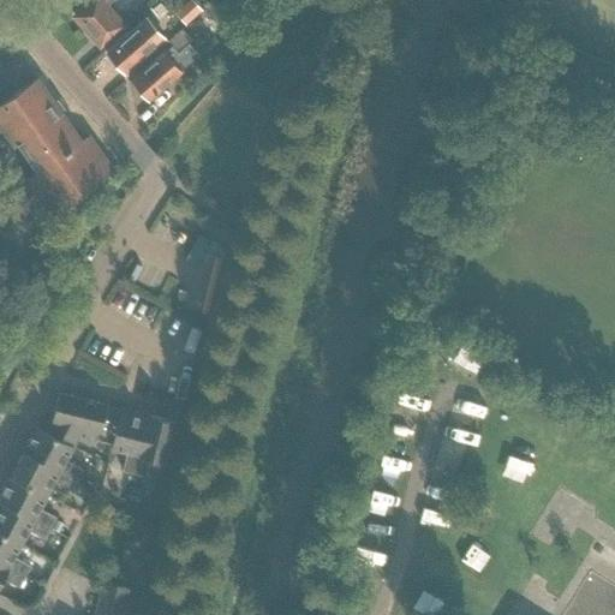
[(108,5),(113,0),(91,0),(77,15),(77,21),(99,47),(125,24),(108,5)]
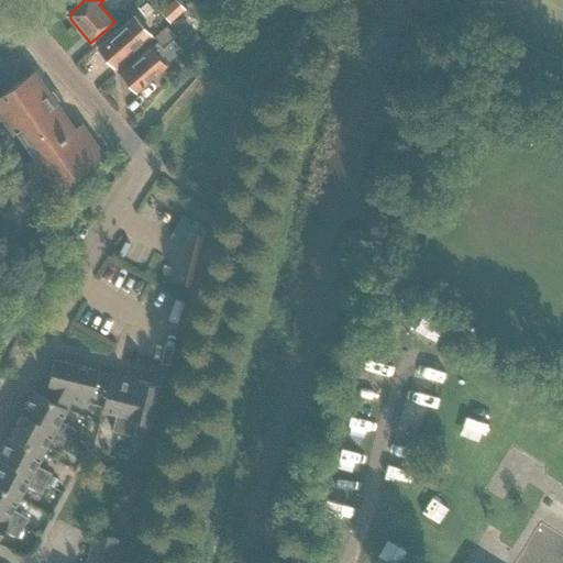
[(185,10),(175,0),(173,0),(159,12),(169,23),(185,10)]
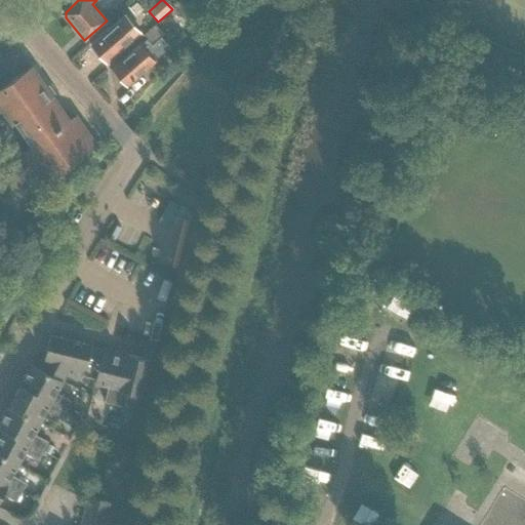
[(106,63),(140,32),(126,16),(91,47),(106,63)]
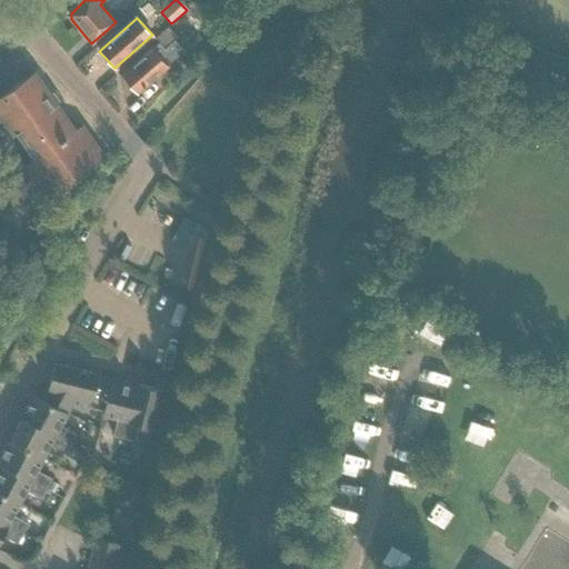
[(169,27),(166,30),(156,39),(159,43),(152,49),(121,76),(137,93),(185,51),(175,40),(178,37),(169,27)]
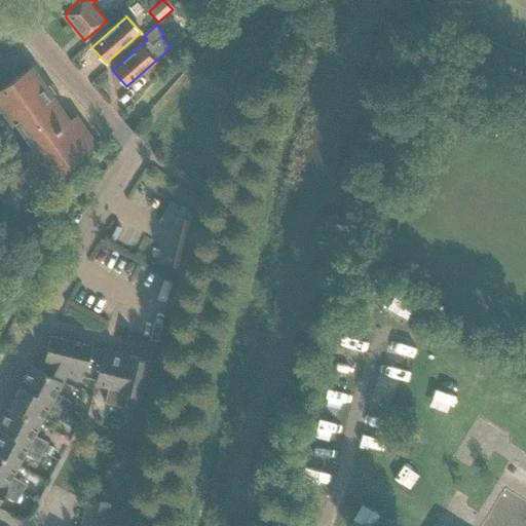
[(31,67),(9,82),(0,87),(0,109),(11,124),(19,119),(36,144),(22,153),(43,183),(97,146),(75,116),(69,120),(31,67)]
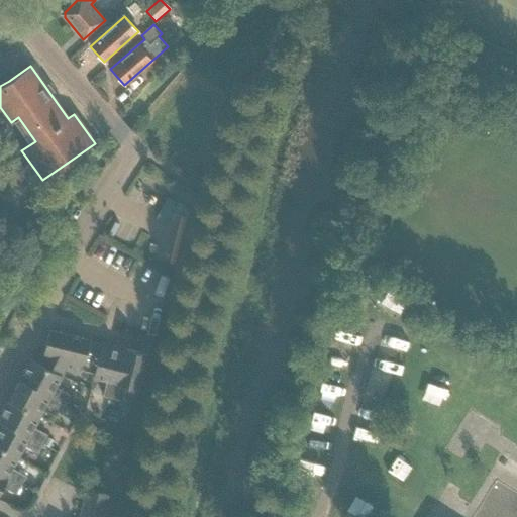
[(0,86),(9,81),(0,69),(0,86)]
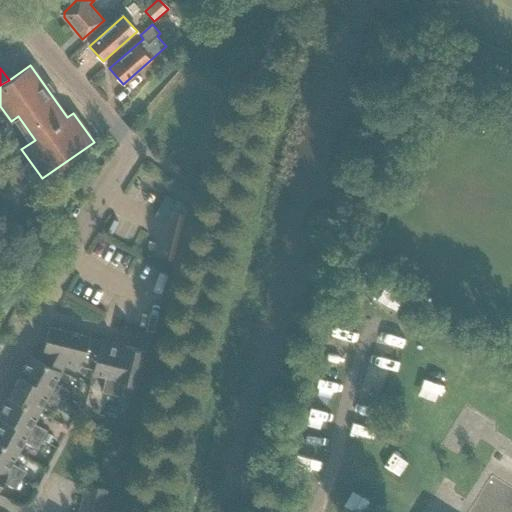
[(81,367),(94,370),(101,342),(89,339),(89,337),(49,327),(44,350),(45,351),(39,361),(62,371),(68,359),(82,363),(81,367)]
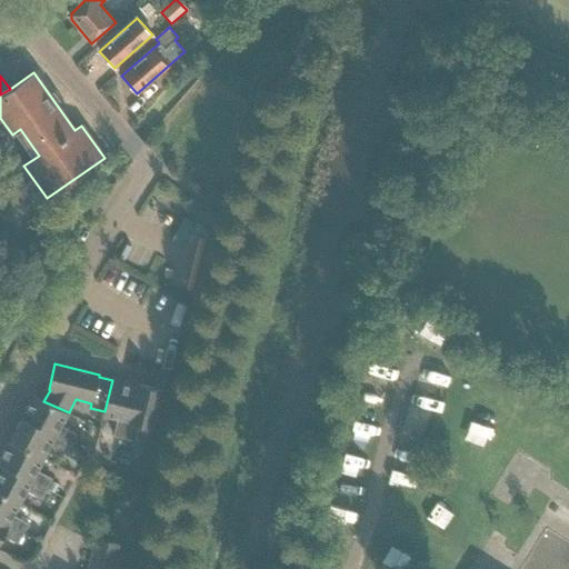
[(126,438),(138,385),(112,378),(112,380),(105,411),(103,416),(118,419),(115,436),(126,438)]
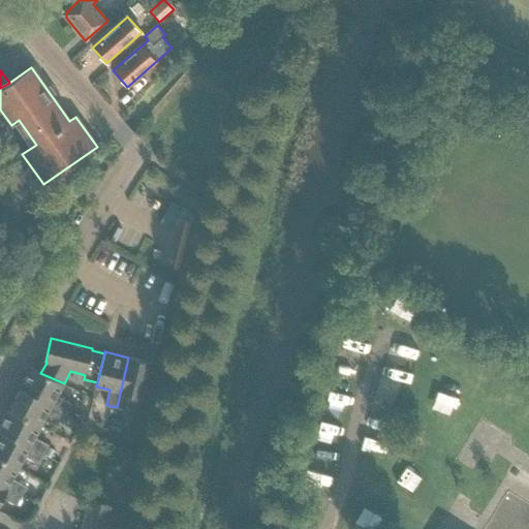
[(151,364),(128,358),(117,407),(127,410),(130,395),(143,398),(151,364)]
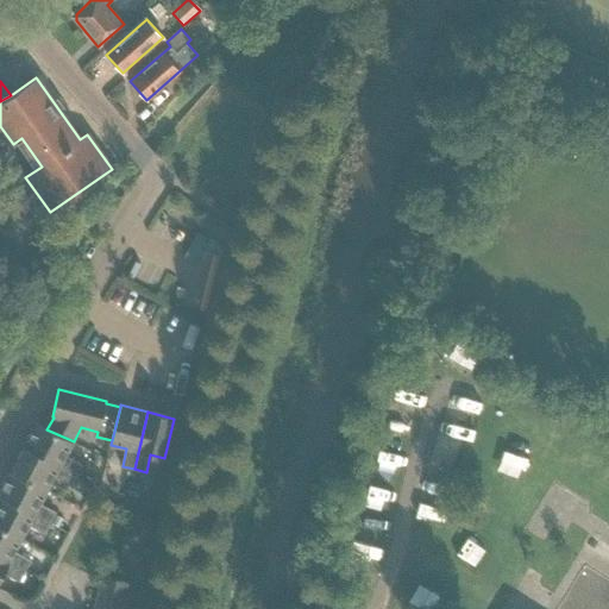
[(36,424),(23,447),(76,475),(81,465),(66,457),(74,441),(46,429),(36,424)]
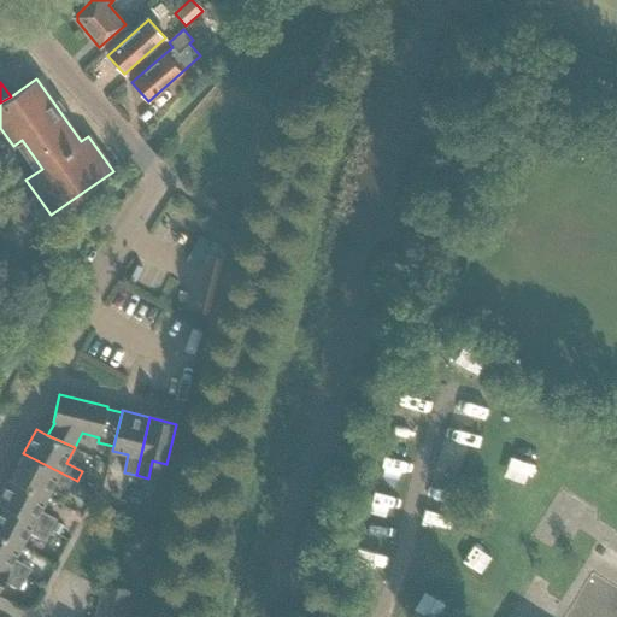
[(23,453),(11,477),(48,497),(56,483),(71,492),(77,481),(23,453)]
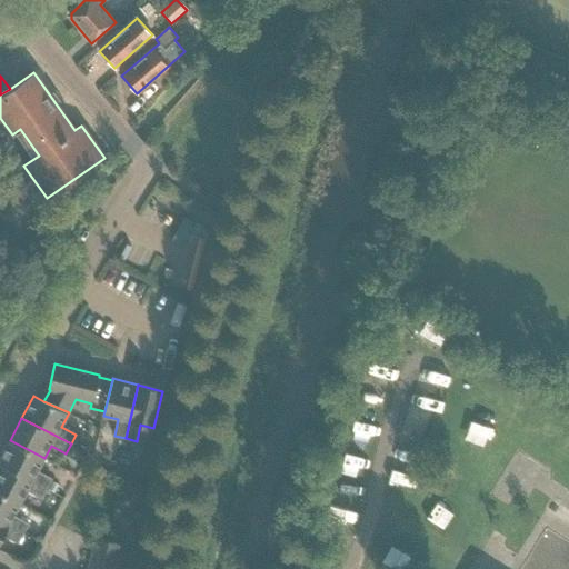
[(10,440),(0,458),(0,463),(47,488),(52,479),(37,471),(45,458),(10,440)]
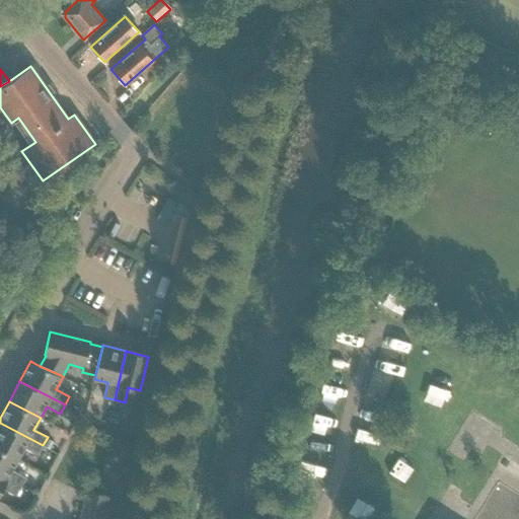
[(121,414),(110,411),(107,422),(118,425),(121,414)]
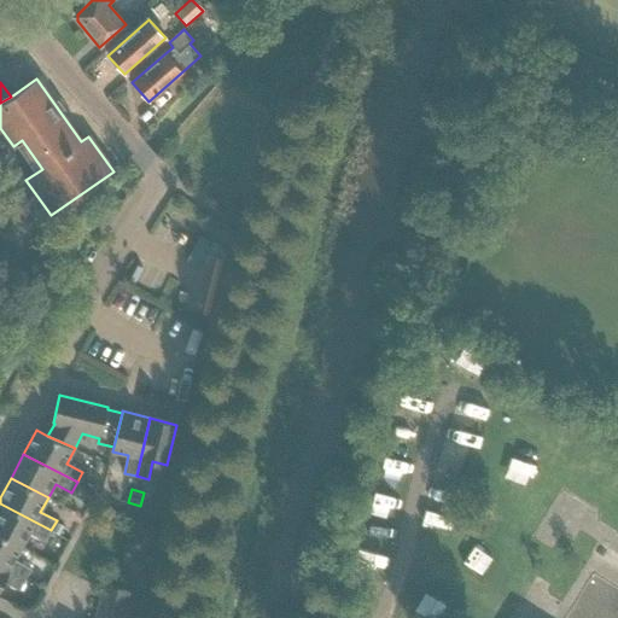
[(0,503),(0,534),(22,546),(29,532),(45,541),(51,530),(0,503)]
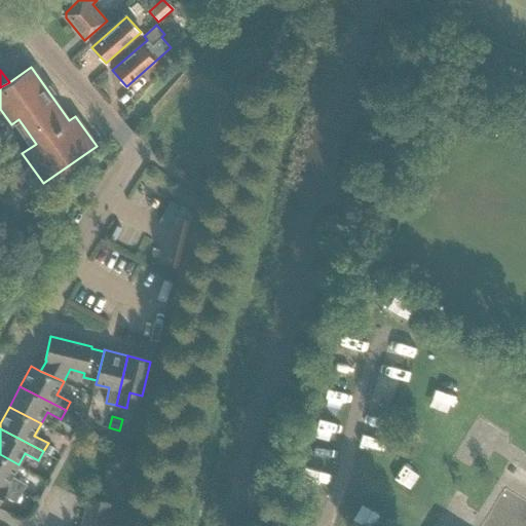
[(0,454),(0,481),(21,493),(26,484),(12,477),(19,464),(0,454)]
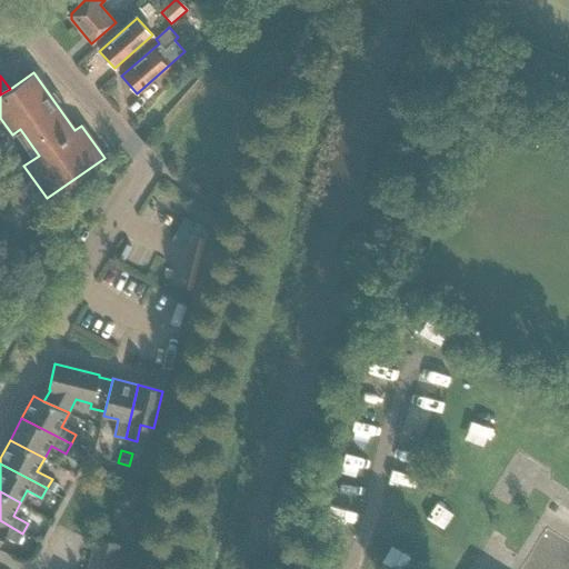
[(22,533),(0,520),(0,540),(3,535),(18,542),(22,533)]
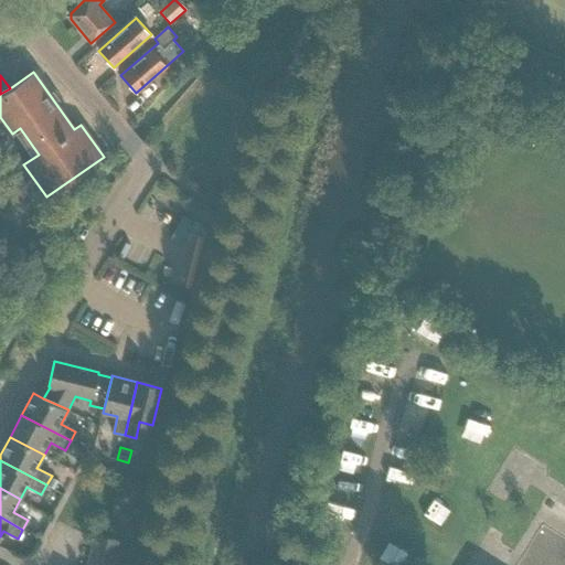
[(38,539),(25,533),(21,542),(33,547),(38,539)]
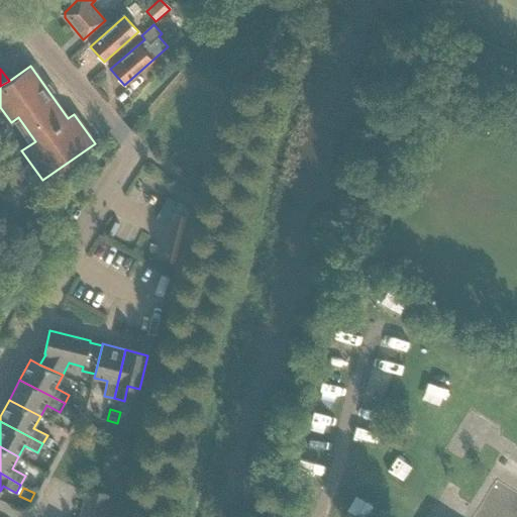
[(109,495),(87,490),(85,500),(106,505),(109,495)]
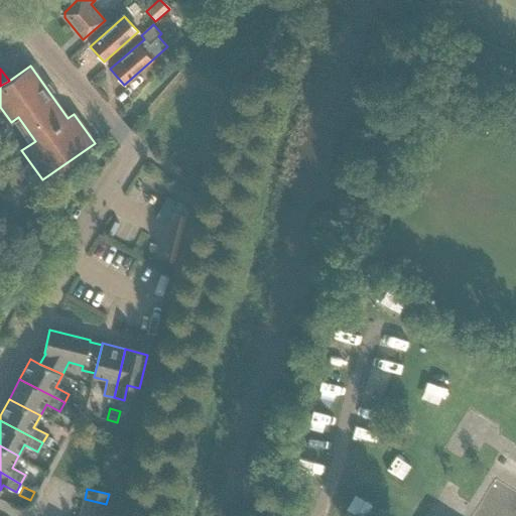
[(85,499),(82,509),(104,514),(106,504),(85,499)]
